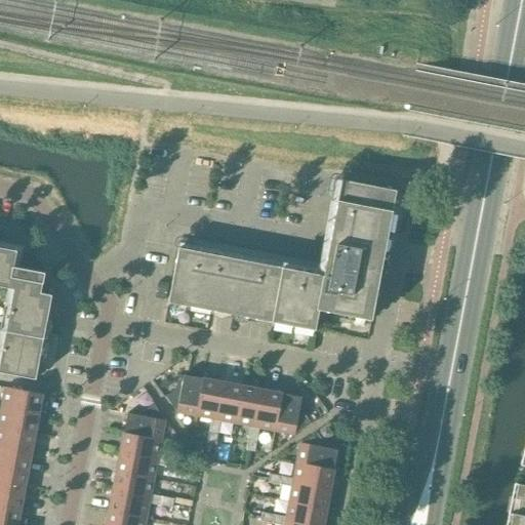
[(371,319),(390,220),(396,190),(341,179),(323,276),(178,247),(168,301),(315,329),(319,309),(371,319)]
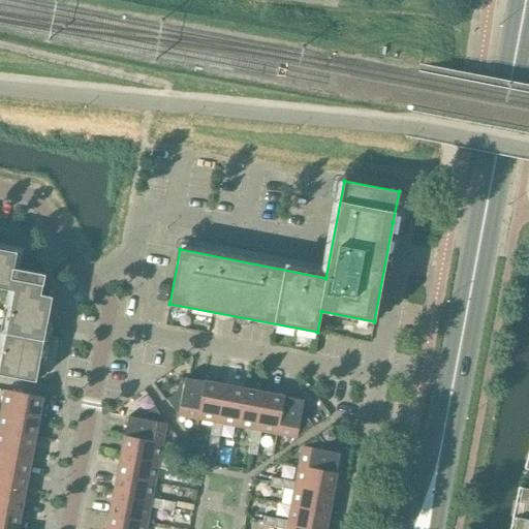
[(0,287),(13,290),(0,363),(0,374),(35,381),(52,297),(40,294),(44,274),(31,272),(34,256),(18,253),(18,252),(0,249),(0,287)]
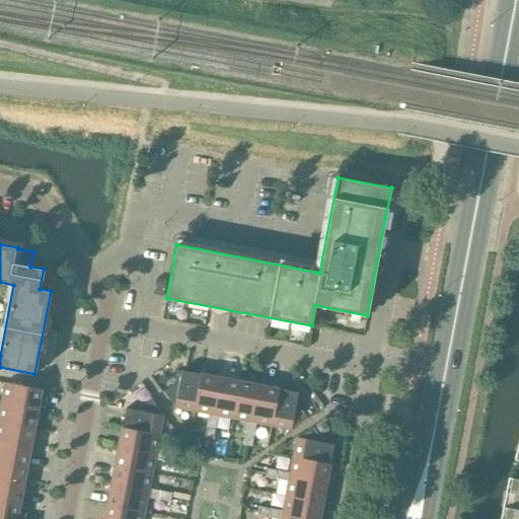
[(166,281),(156,279),(153,294),(163,296),(166,281)]
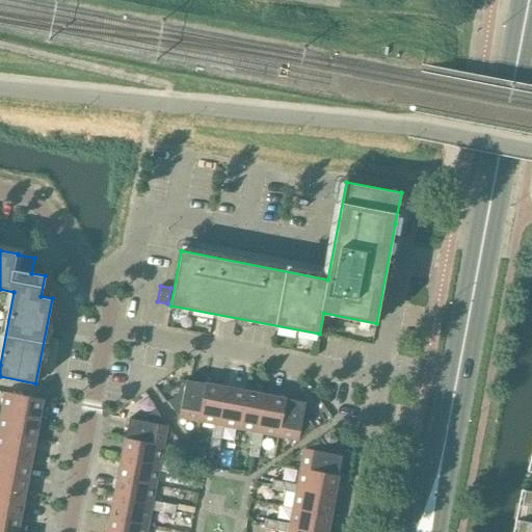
[(200,421),(207,383),(186,380),(183,396),(179,395),(168,401),(179,418),(200,421)]
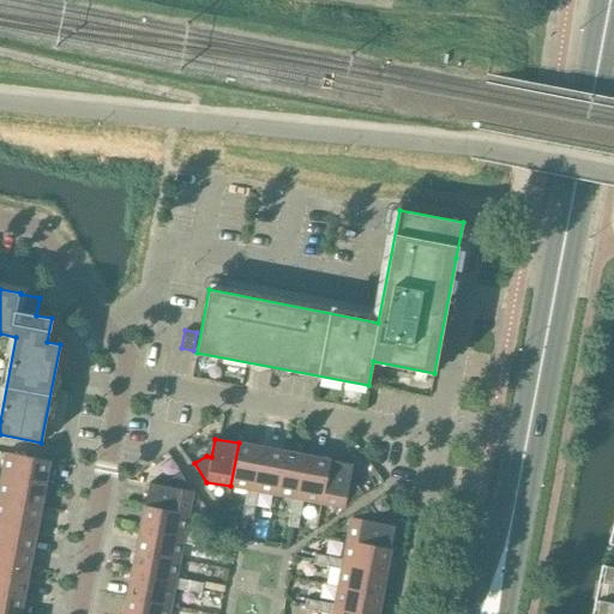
[(262,447),(239,443),(230,486),(247,489),(245,504),(256,505),(258,492),(253,491),(262,447)]
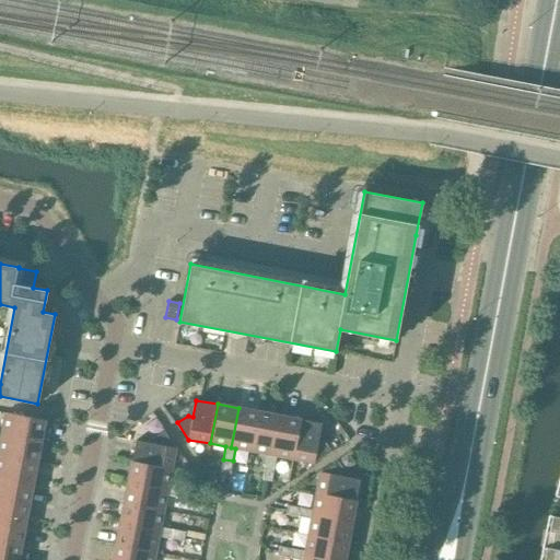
[(259,411),(238,408),(231,447),(235,448),(252,451),(259,411)]
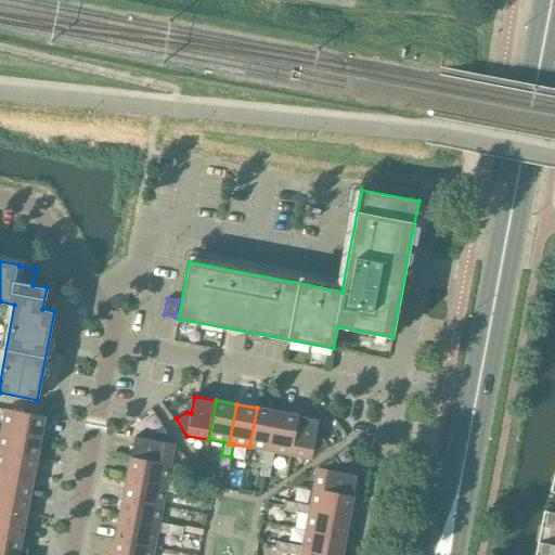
[(276,412),(257,408),(249,447),(265,450),(262,463),(272,464),(274,452),(270,451),(276,412)]
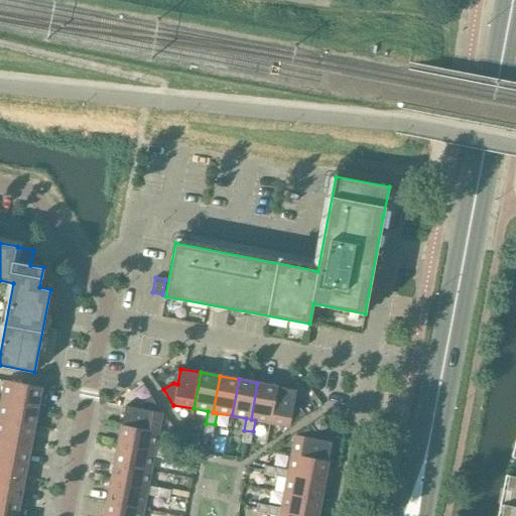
[(1,400),(37,407),(41,387),(5,380),(1,400)]
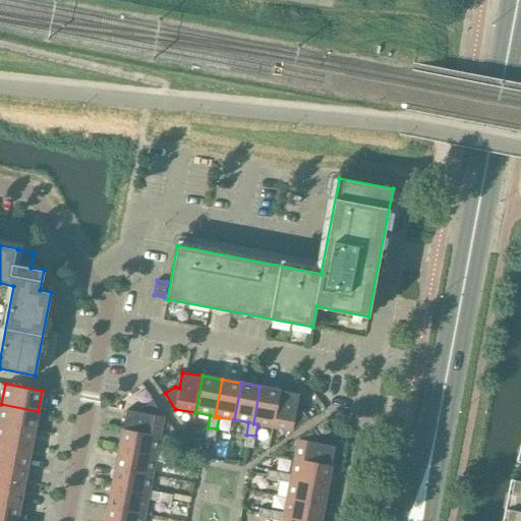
[(253,423),(257,424),(273,427),(279,391),(259,387),(253,423)]
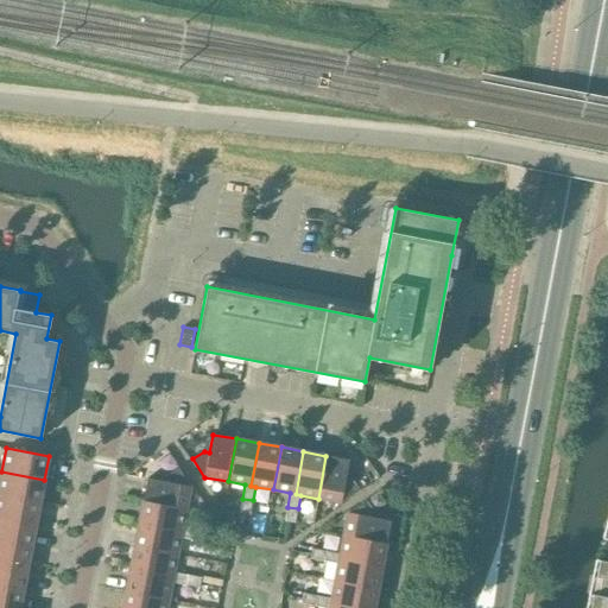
[(325,456),(318,499),(341,502),(360,491),(352,479),(346,477),(349,460),(325,456)]
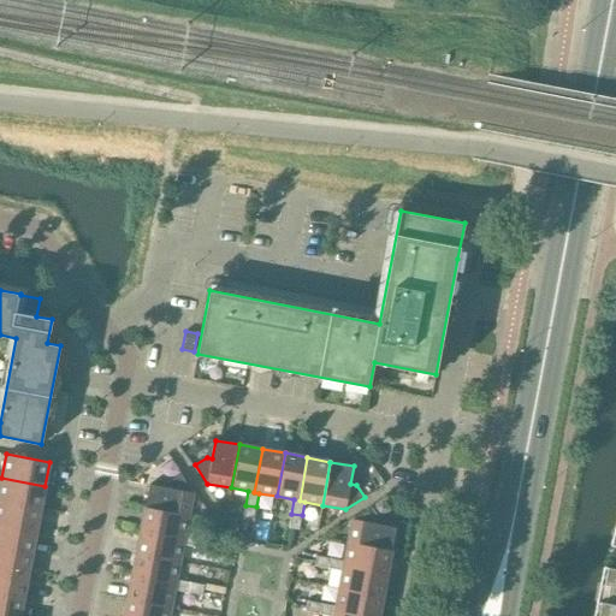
[(193,493),(183,479),(181,474),(169,483),(167,489),(149,485),(144,509),(188,516),(193,493)]
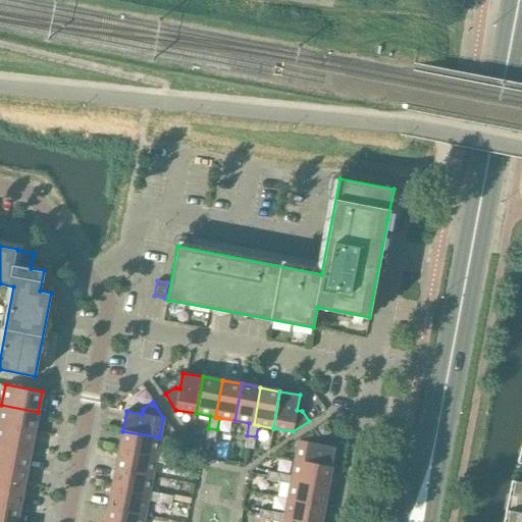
[(1,405),(0,411),(0,424),(35,431),(38,412),(1,405)]
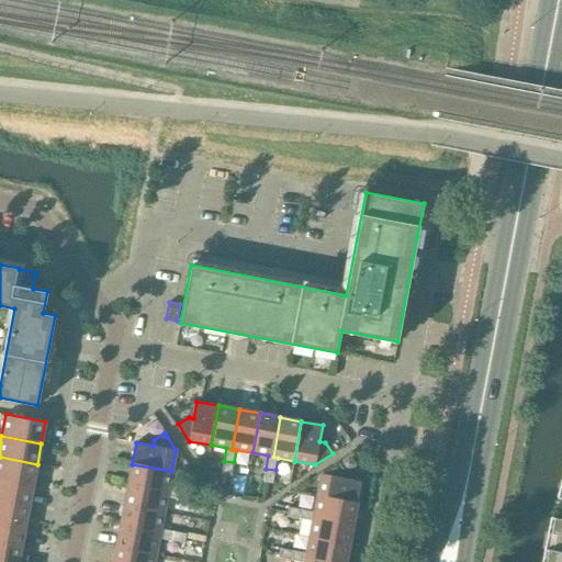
[(0,478),(33,485),(37,464),(0,457),(0,478)]
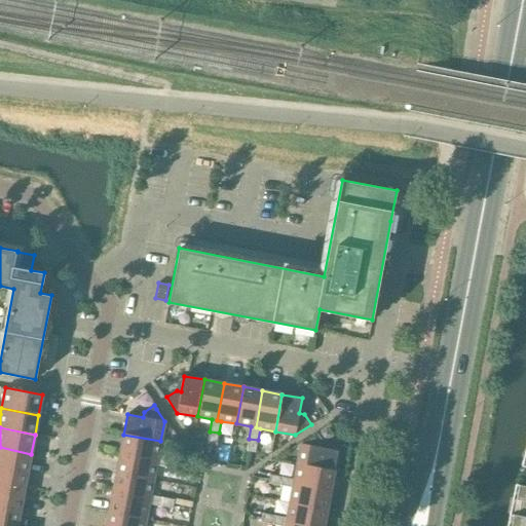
[(217,445),(219,433),(210,431),(208,444),(217,445)]
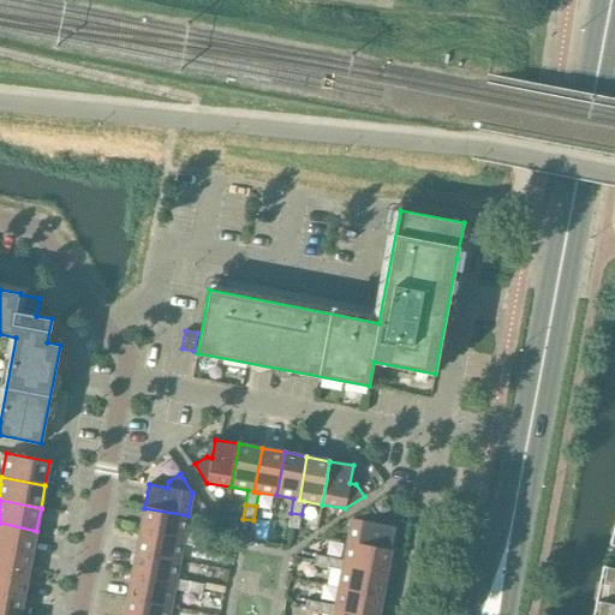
[(347,543),(390,550),(395,527),(377,524),(378,518),(370,506),(352,519),(347,543)]
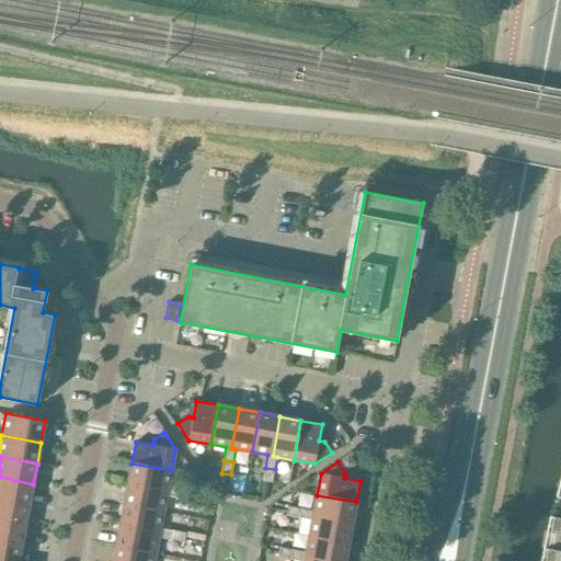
[(169,487),(171,470),(132,464),(128,483),(168,491),(169,487)]
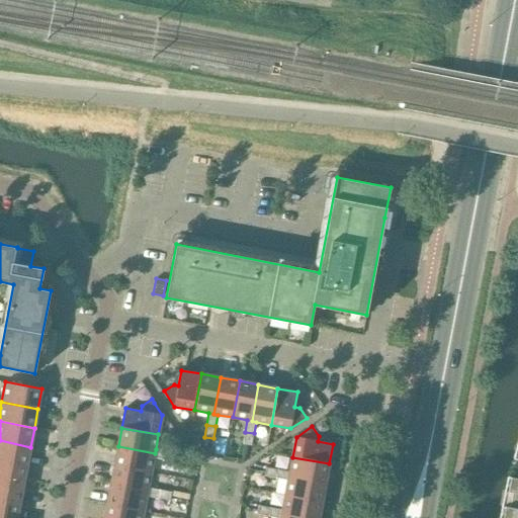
[(254,433),(245,432),(243,444),(252,445),(254,433)]
